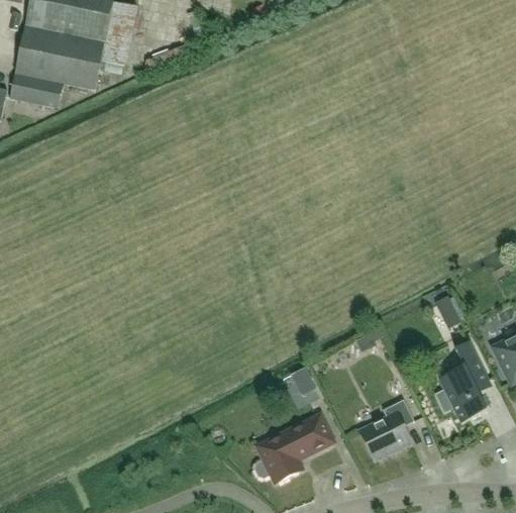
[(100,61),(113,0),(29,0),(9,97),(58,107),(63,83),(94,89),(100,61)]
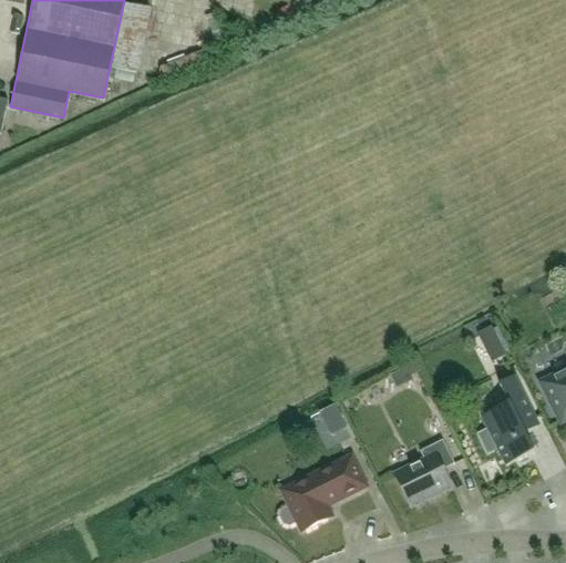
[(565,365),(538,379),(559,421),(565,417),(565,365)]
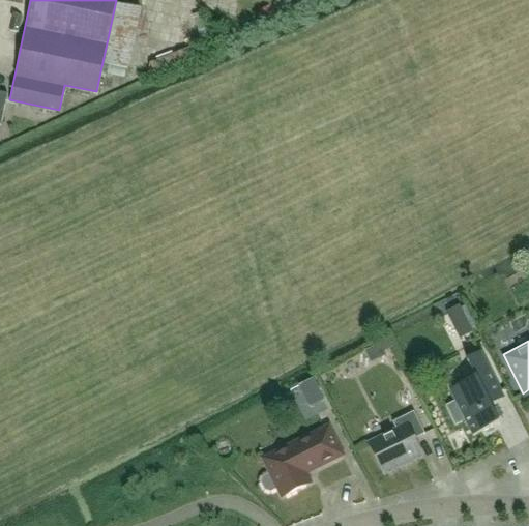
[(456,418),(463,415),(472,433),(499,419),(488,397),(500,390),(479,349),(465,356),(472,370),(466,374),(468,378),(448,387),(456,400),(448,404),(456,418)]
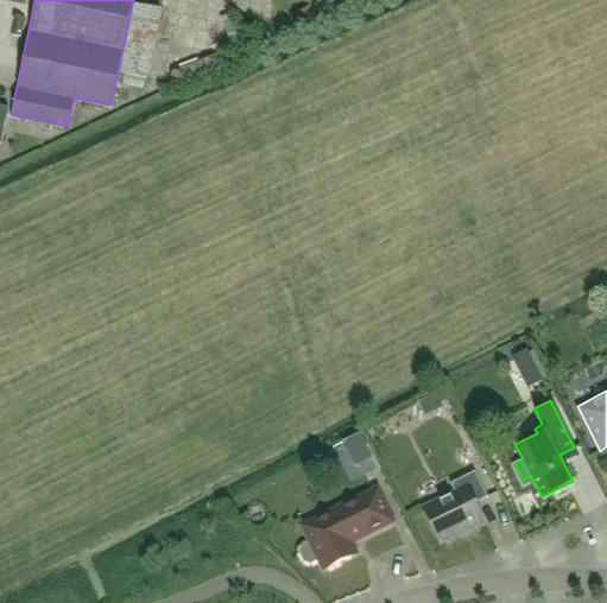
[(362,435),(337,443),(346,467),(371,458),(362,435)]
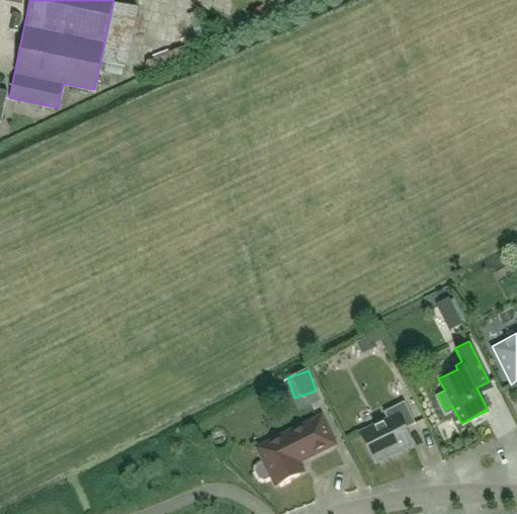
[(374,460),(411,442),(404,426),(414,421),(404,399),(382,409),(386,416),(359,430),(374,460)]
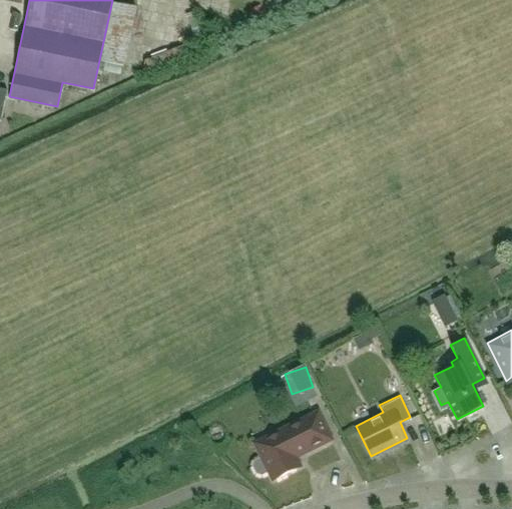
[(251,464),(256,471),(261,473),(268,469),(272,477),(299,464),(295,455),(331,437),(317,410),(253,441),(261,455),(253,459),(251,464)]
